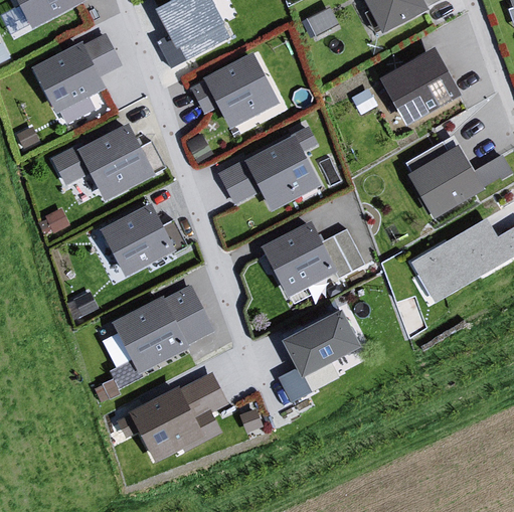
[(17,0),(32,27),(83,0),(17,0)]
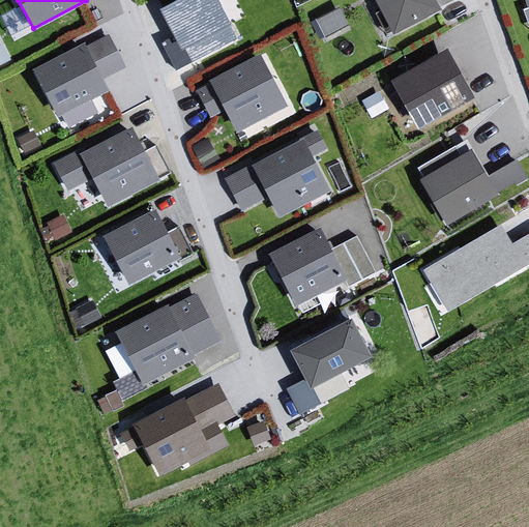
[(238,39),(217,0),(171,0),(159,6),(188,64),(238,39)]
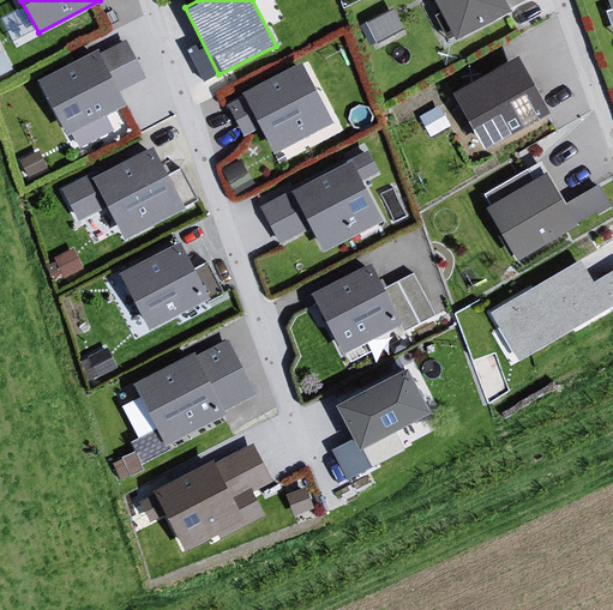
[(428,0),(454,49),(533,7),(528,0),(428,0)]
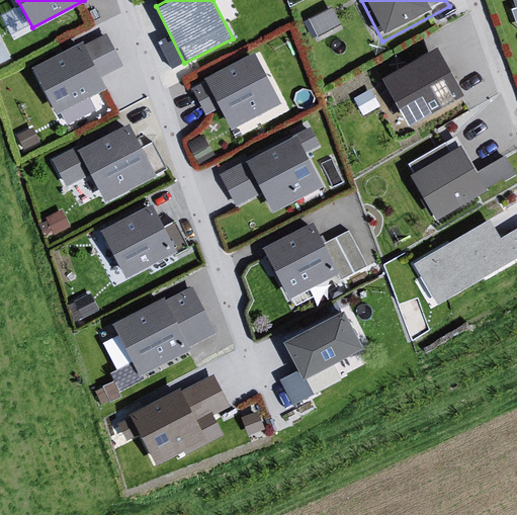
[(123,67),(106,33),(84,45),(82,40),(31,67),(57,115),(61,112),(67,124),(96,110),(89,96),(105,87),(101,78),(123,67)]
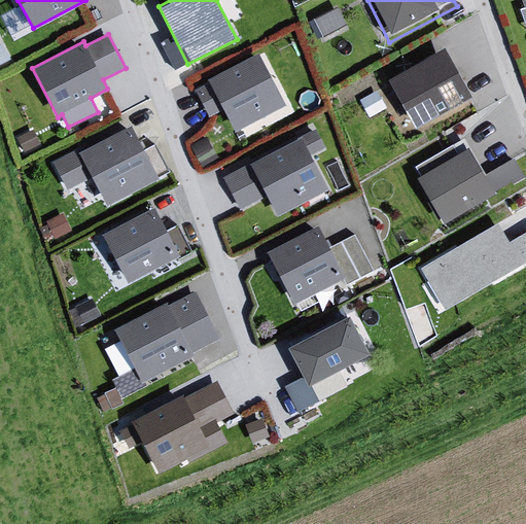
[(285,104),(257,53),(208,79),(210,83),(195,92),(209,118),(224,110),(236,131),(285,104)]
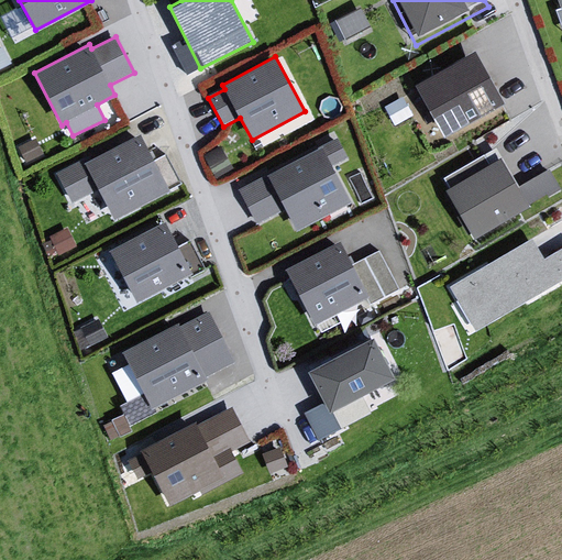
[(475,58),(411,90),(442,145),(504,109),(475,58)]
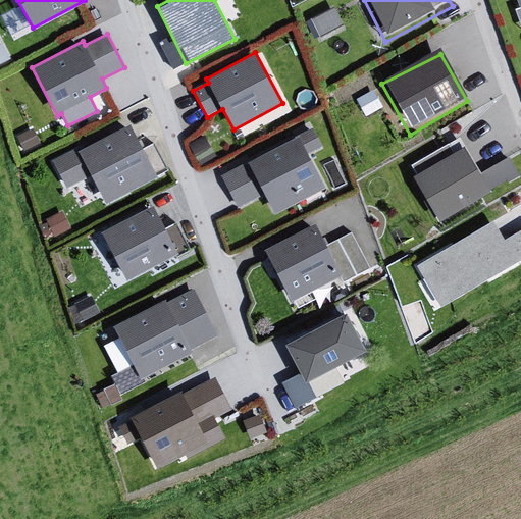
[(143,149),(131,123),(53,163),(66,188),(91,174),(106,203),(169,170),(155,143),(143,149)]
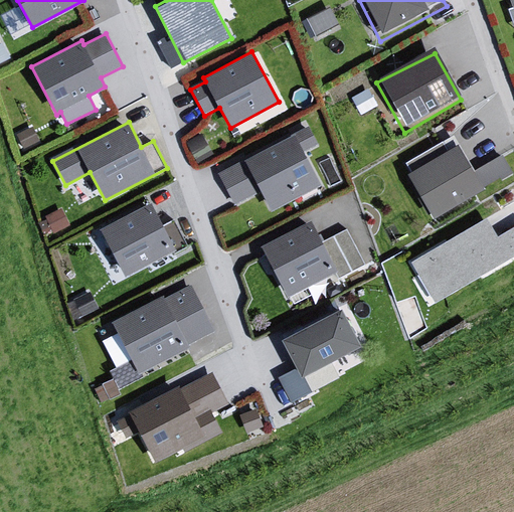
[(318,144),(310,127),(218,174),(234,205),(260,192),(270,211),(322,184),(304,151),(318,144)]
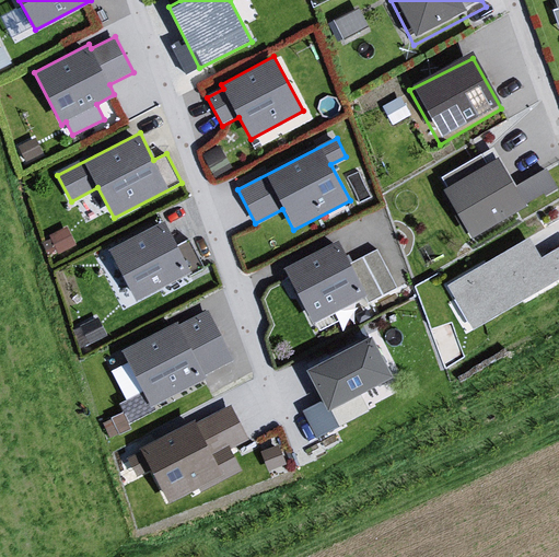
[(516,185),(499,154),(443,187),(473,236),(558,187),(546,167),(516,185)]
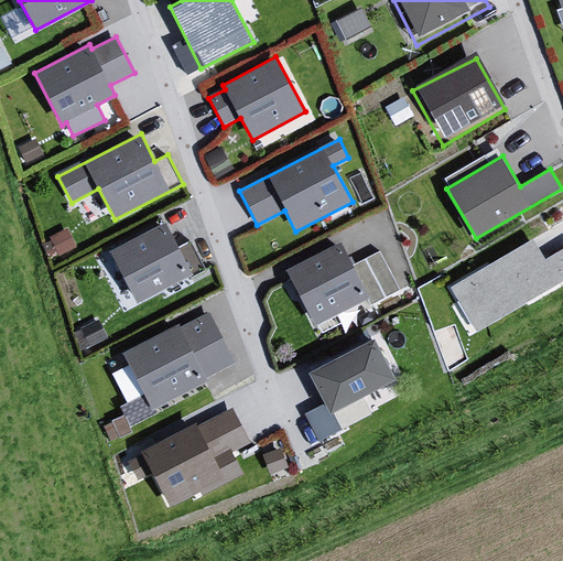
[(179,247),(166,223),(110,250),(136,302),(204,269),(190,241),(179,247)]
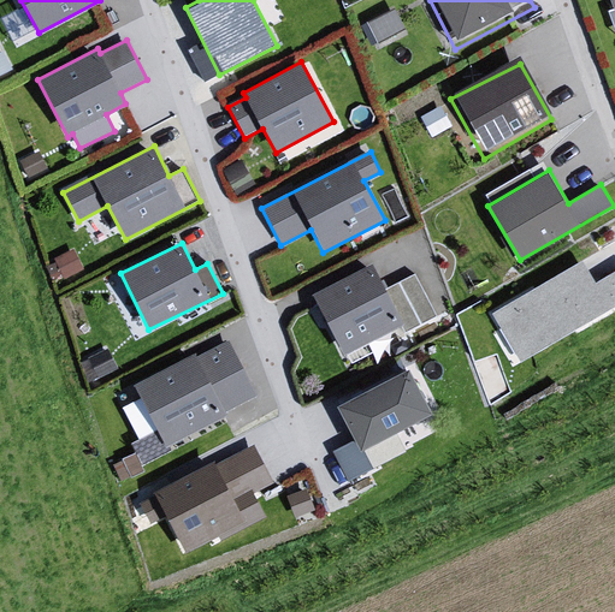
[(386,290),(373,265),(313,295),(344,355),(401,325),(406,334),(437,318),(415,275),(386,290)]
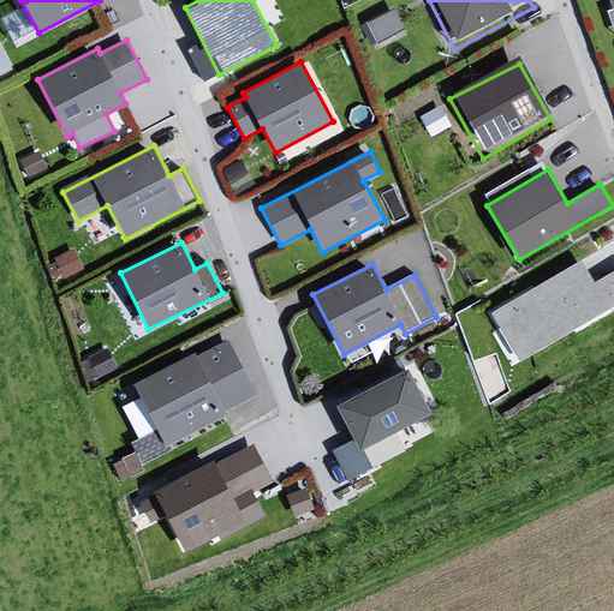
[(580,268),(492,322),(520,372),(613,318),(613,281),(595,292),(580,268)]
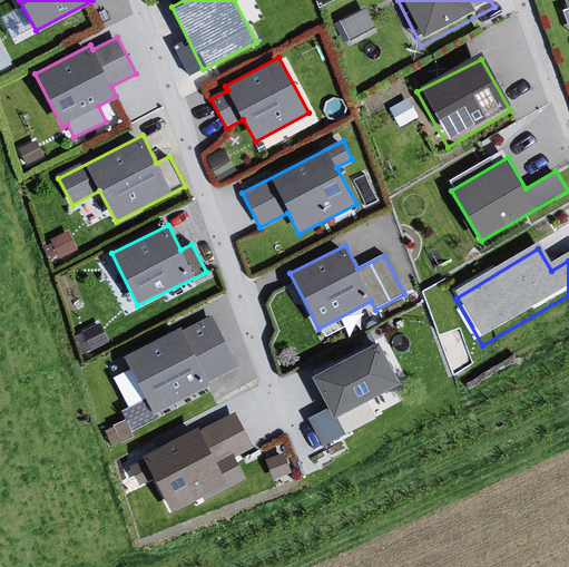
[(239,369),(213,316),(183,332),(180,326),(123,355),(151,413),(239,369)]
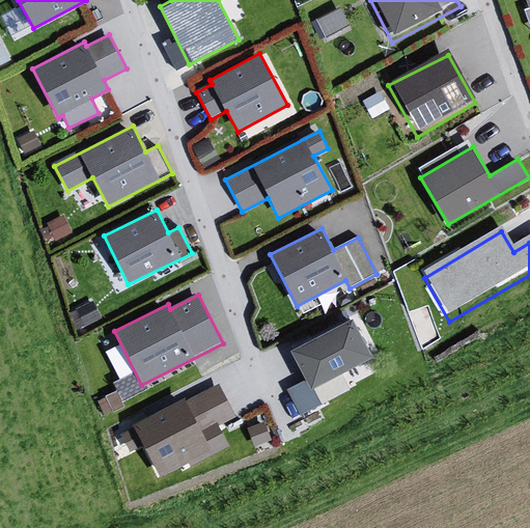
[(371,355),(353,316),(290,349),(306,381),(288,389),(302,415),(322,405),(311,385),(371,355)]
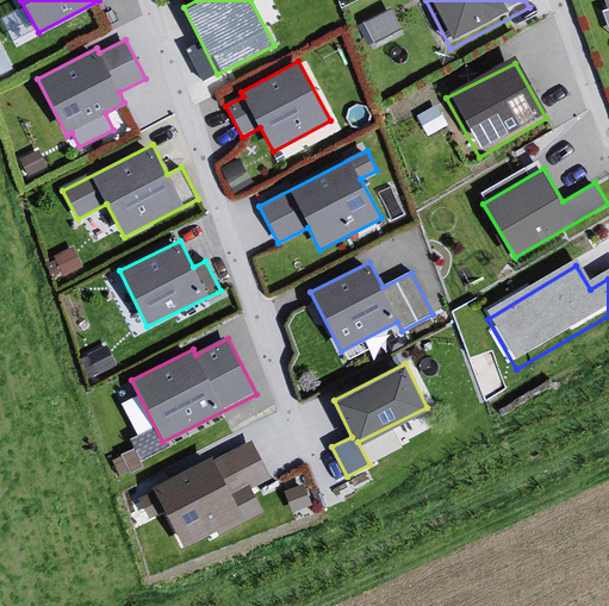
[(272,479),(252,441),(213,462),(211,456),(153,487),(155,492),(141,500),(150,518),(163,511),(184,548),(216,531),(219,537),(265,513),(252,489),(272,479)]
